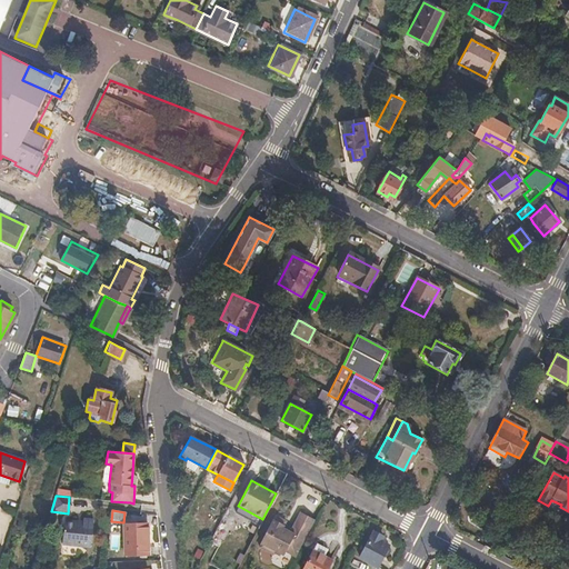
[(293,556),(308,530),(313,519),(298,511),(289,528),(288,530),(281,527),(282,525),(285,520),(275,515),(270,522),(270,521),(260,539),(259,542),(260,543),(258,546),(271,553),(273,550),(281,555),(283,550),(293,556)]
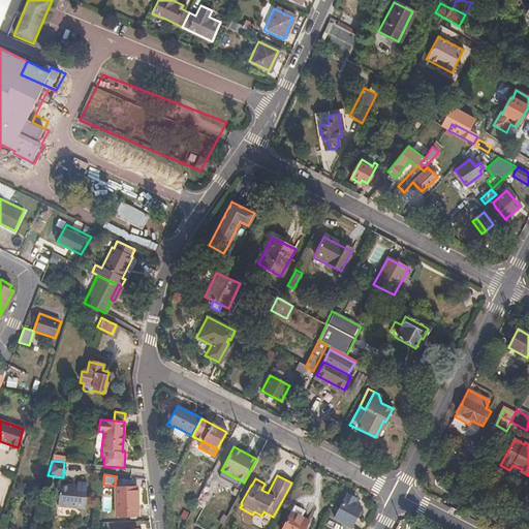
[(59,484),(57,506),(84,509),(86,484),(76,483),(76,486),(59,484)]
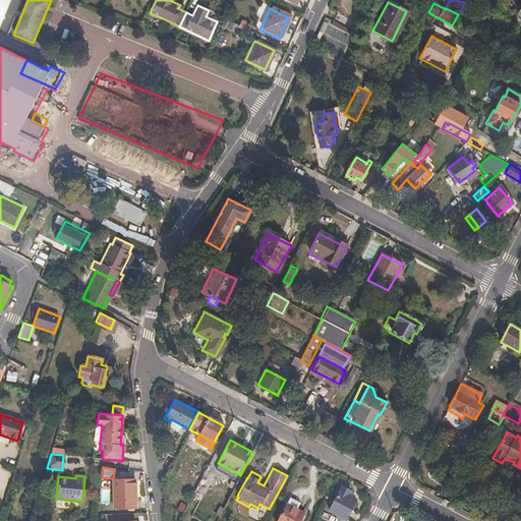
[(134,479),(123,480),(113,480),(114,511),(122,510),(134,510),(134,484),(134,479)]
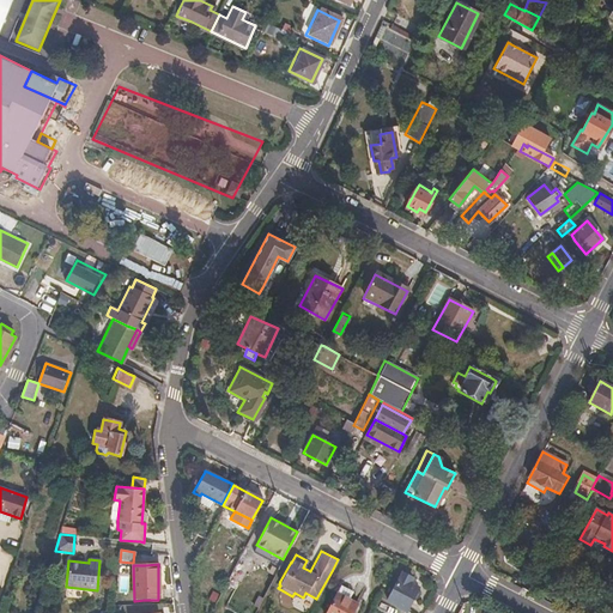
[(405,610),(417,588),(398,577),(386,600),(405,610)]
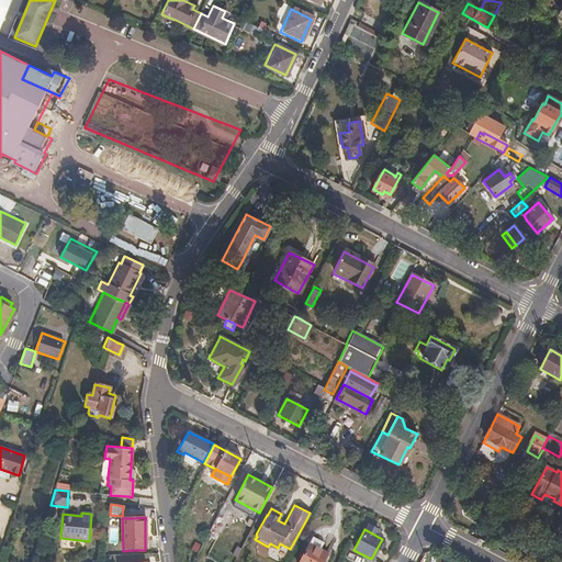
[(546,559),(558,537),(550,532),(538,554),(546,559)]
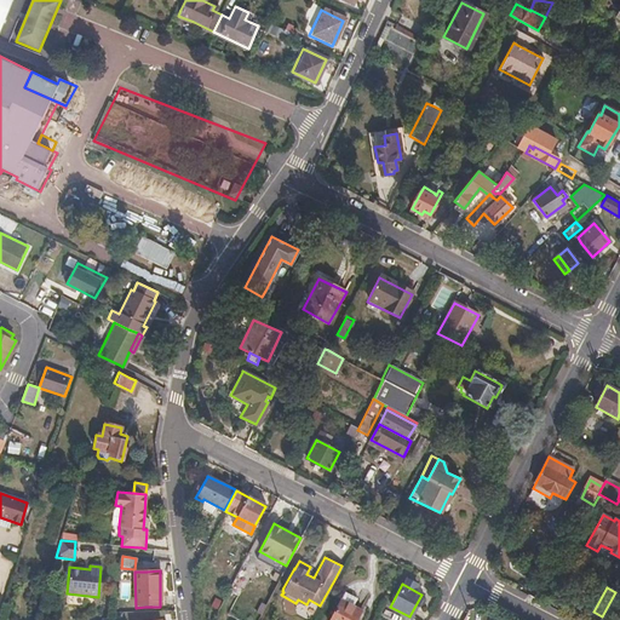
[(352,619),(359,610),(338,600),(326,619),(352,619)]
